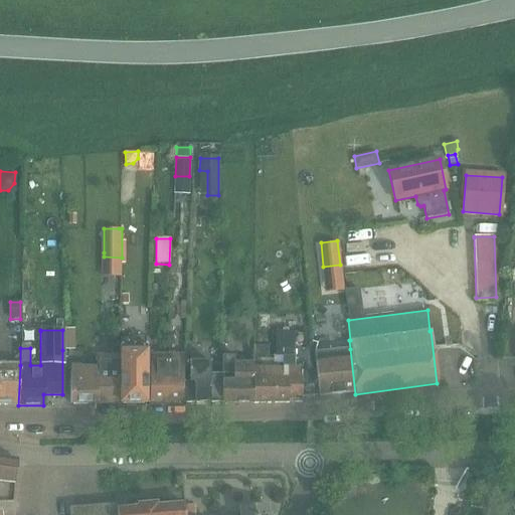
[(63,330),(62,330),(62,350),(75,350),(74,330),(63,330)]
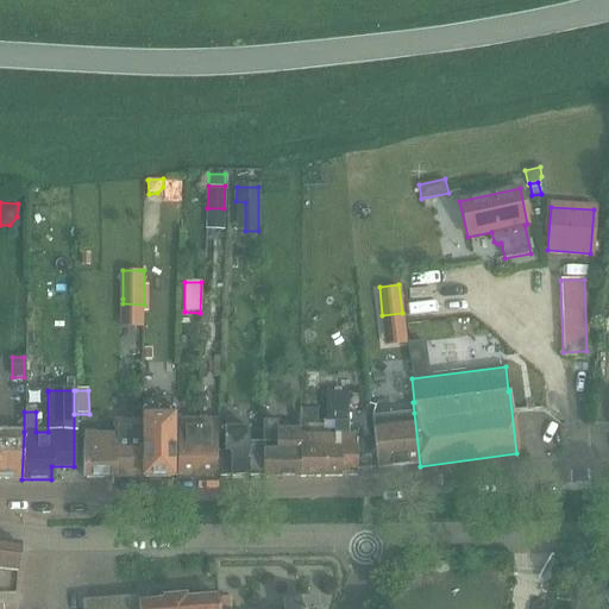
[(324,435),(324,477),(341,477),(341,470),(340,394),(325,394),(326,422),(333,422),(333,435),(324,435)]
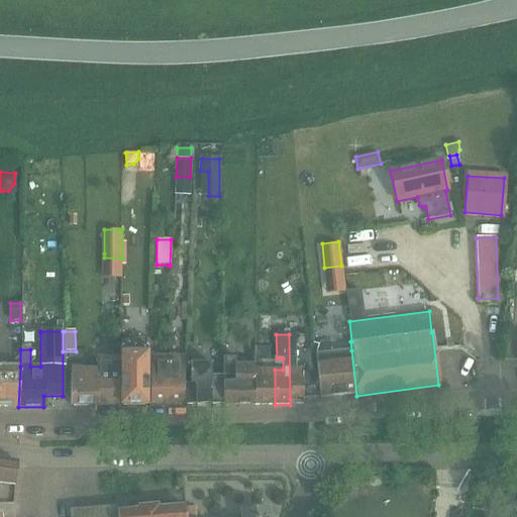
[(289,334),(290,399),(314,398),(314,373),(302,373),(303,370),(302,370),(295,370),(295,334),(289,334)]
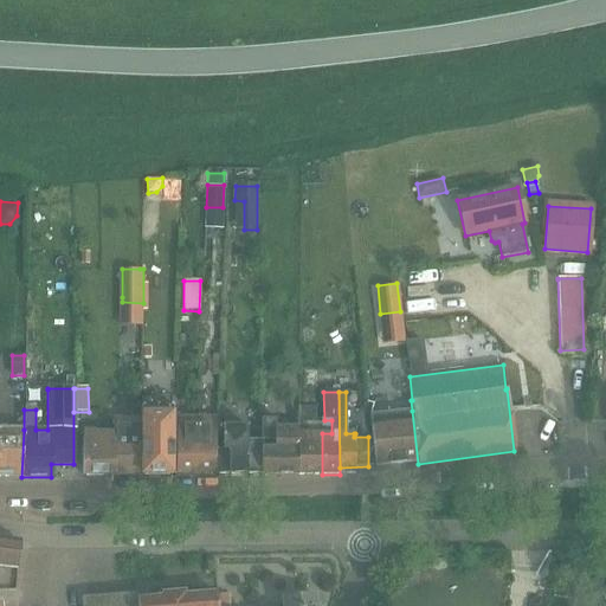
[(317,406),(300,406),(300,419),(317,419),(317,406)]
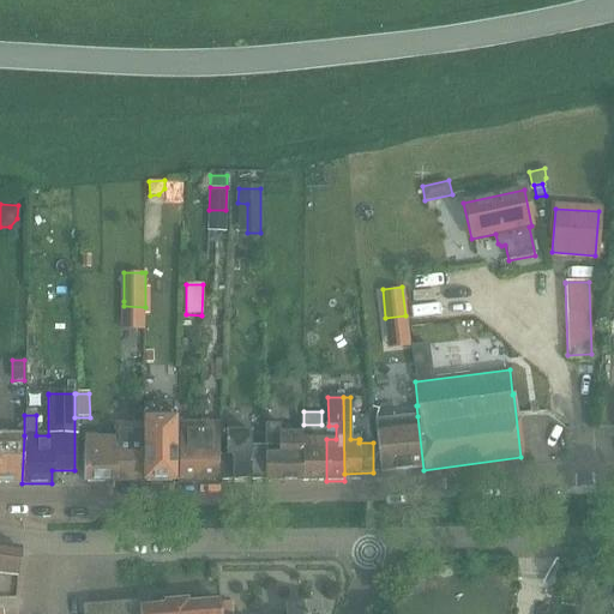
[(142,426),(142,482),(174,482),(173,414),(142,413),(142,426)]
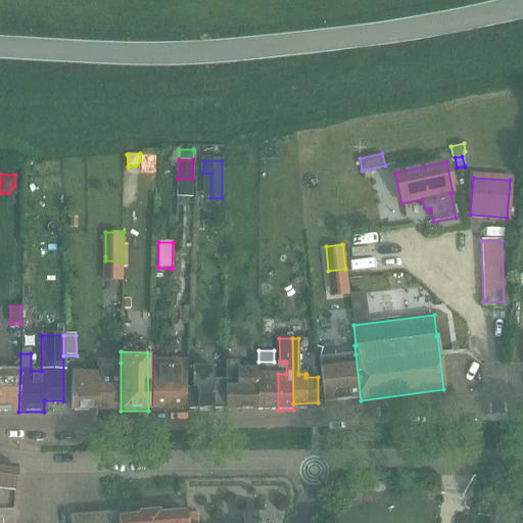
[(320,360),(323,403),(323,405),(360,399),(360,400),(361,400),(355,354),(320,360)]
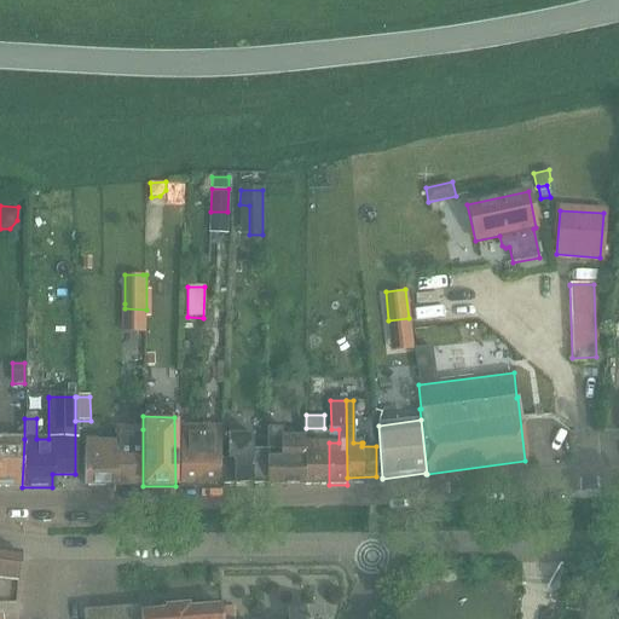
[(200,428),(180,428),(180,485),(200,485),(200,428)]
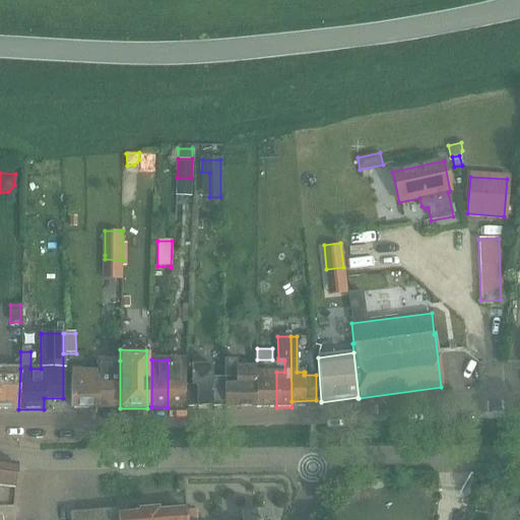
[(184,360),(168,360),(168,407),(185,406),(184,387),(185,379),(184,360)]
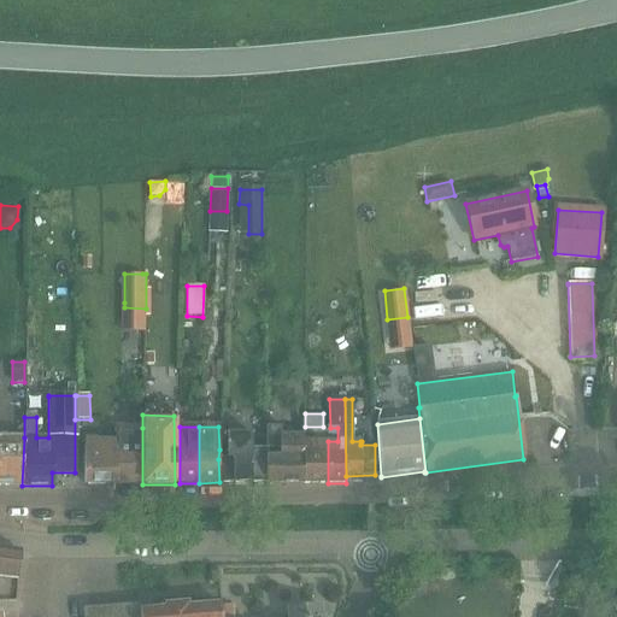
[(83,458),(83,486),(116,485),(142,485),(142,428),(115,428),(115,442),(84,441),(83,458)]
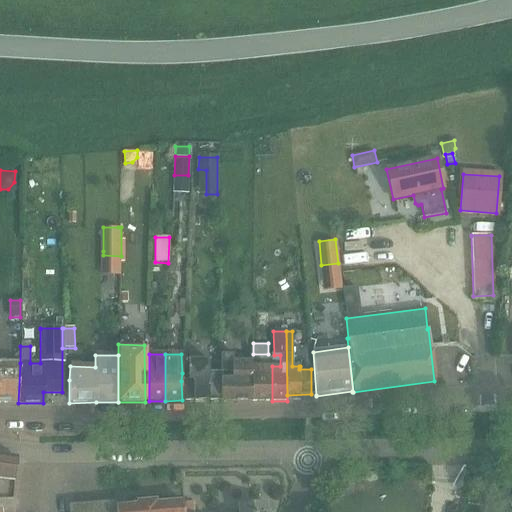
[(220,373),(220,401),(252,401),(251,366),(251,363),(232,363),(232,355),(220,355),(220,373)]
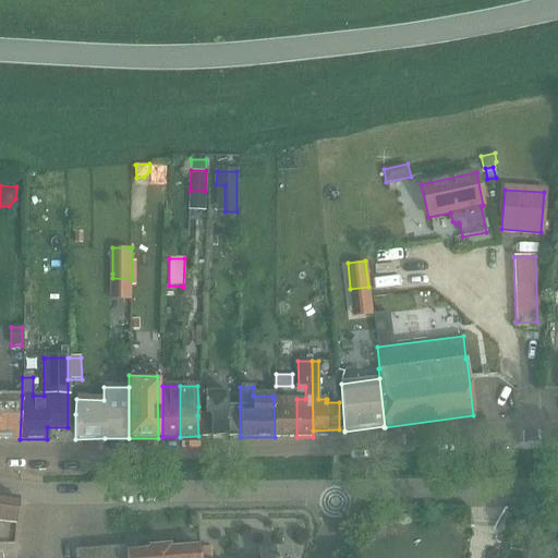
[(0,395),(0,439),(20,439),(22,396),(0,395)]
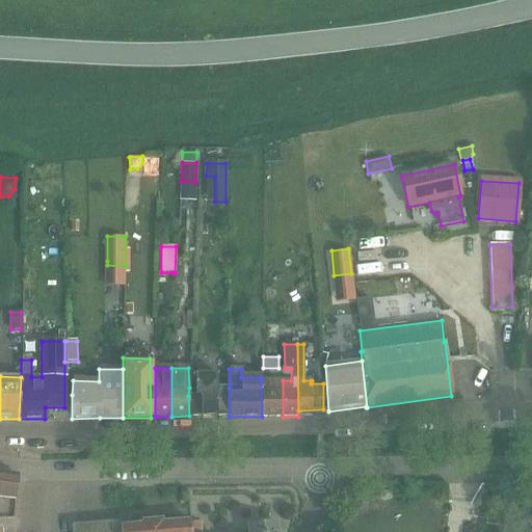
[(189,418),(229,417),(229,388),(216,388),(216,376),(195,376),(195,396),(188,396),(189,416),(189,418)]
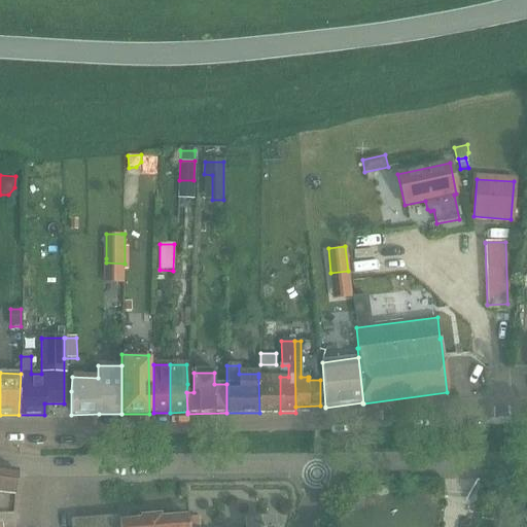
[(258,377),(259,413),(259,414),(280,413),(280,377),(258,377)]
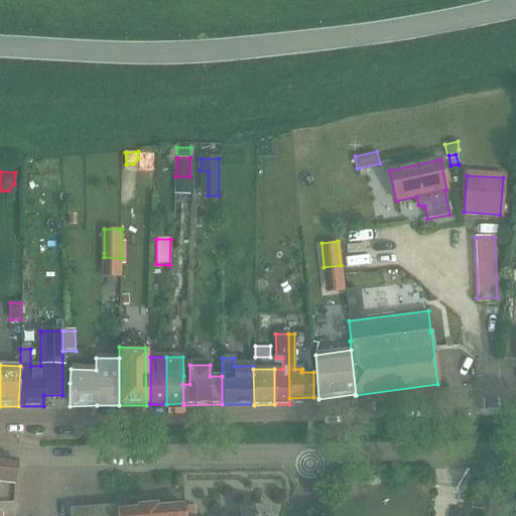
[(0,485),(13,486),(15,463),(0,460),(0,485)]
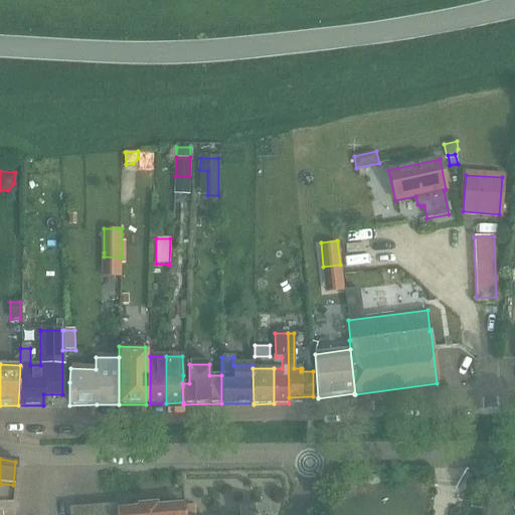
[(343,483),(343,494),(355,494),(355,483),(343,483)]
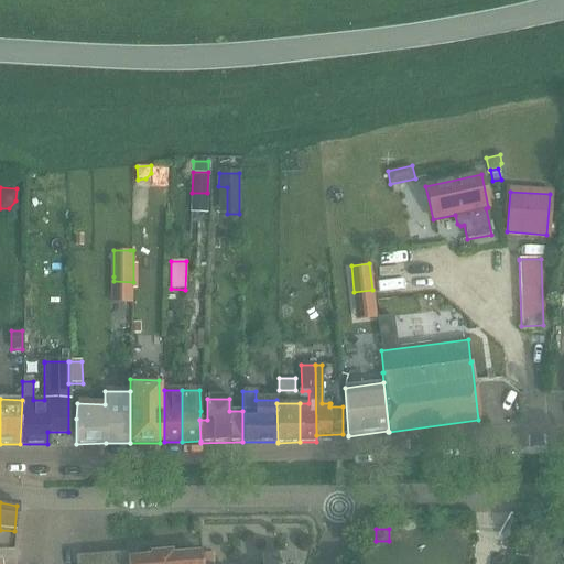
[(202,563),(201,554),(170,556),(170,553),(150,554),(150,557),(127,560),(127,554),(74,559),(75,563),(202,563)]
